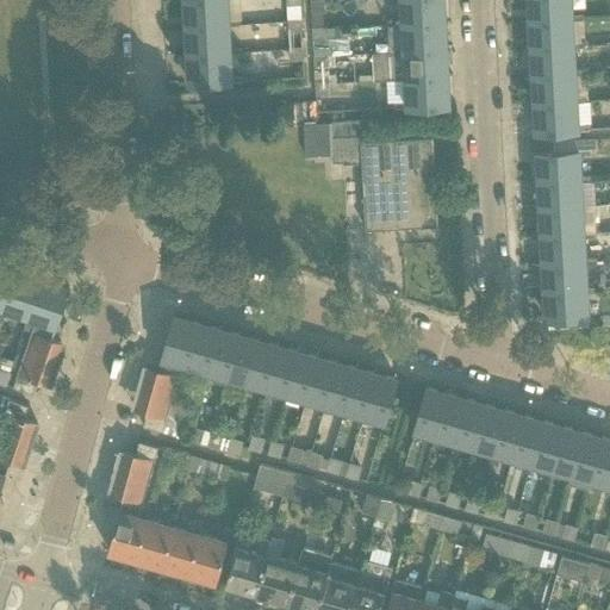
[(223,0),(184,0),(186,27),(225,26),(223,0)]
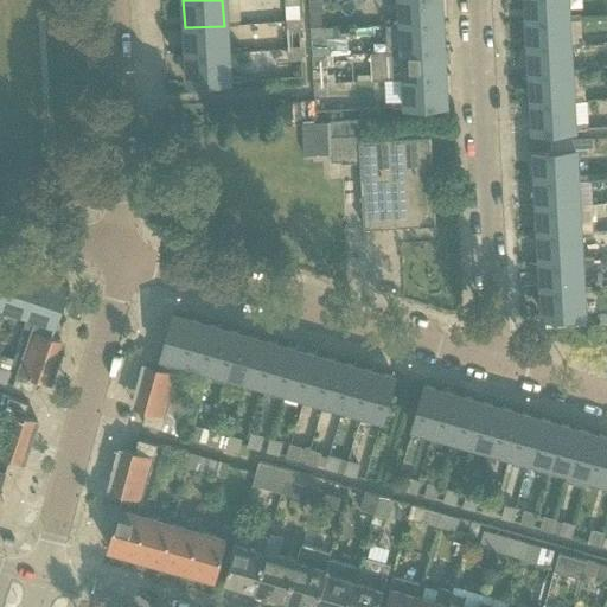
[(321,0),(317,0),(308,0),(310,13),(323,12),(321,0)]
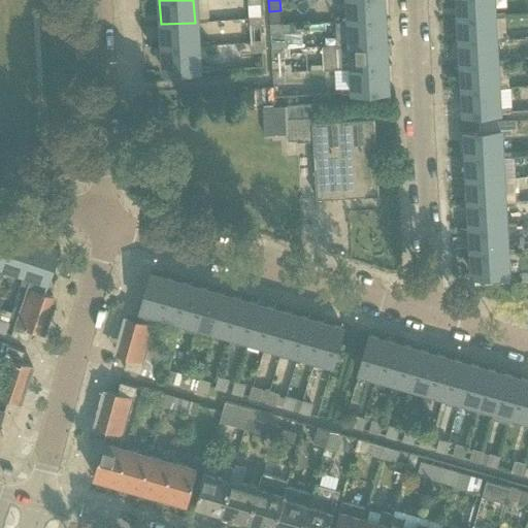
[(344,0),(345,22),(350,22),(384,20),(382,0),(344,0)]
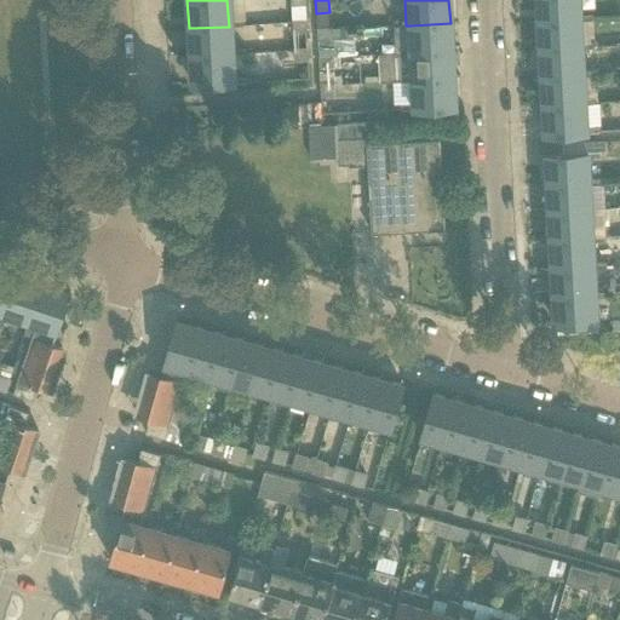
[(581,0),(535,0),(538,22),(583,19),(581,0)]
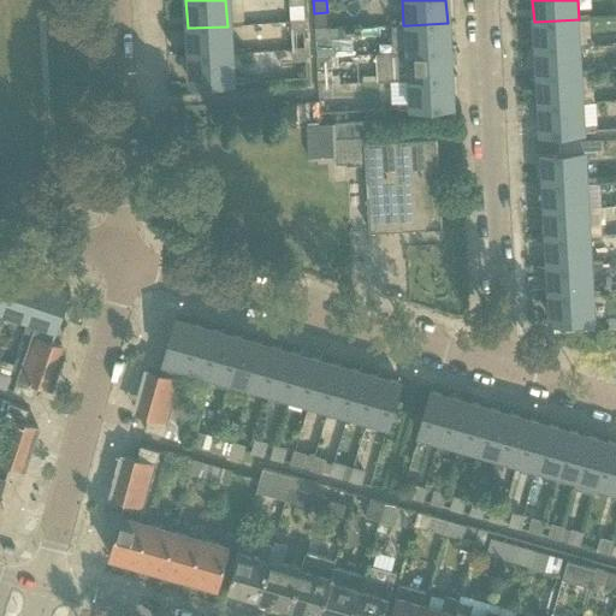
[(579,19),(534,22),(535,51),(580,48),(579,19)]
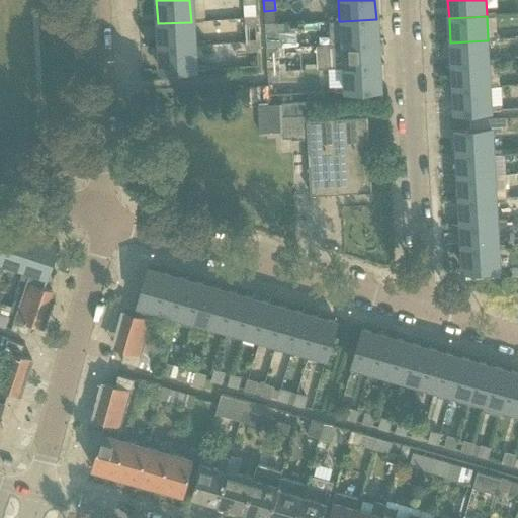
[(256,17),(244,17),(245,28),(256,27),(256,17)]
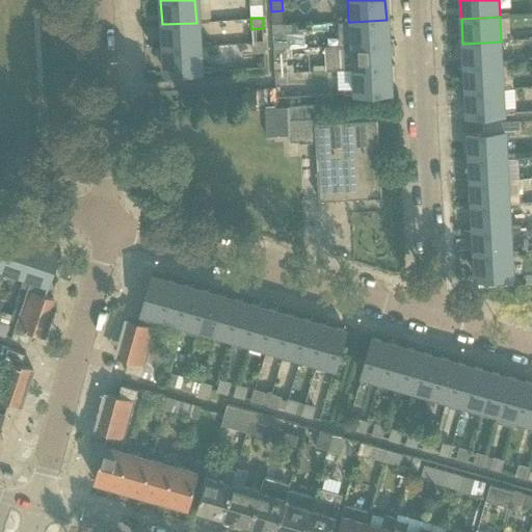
[(348,22),(338,22),(339,47),(341,46),(349,46),(353,46),(388,44),(387,20),(352,22),(348,22)]
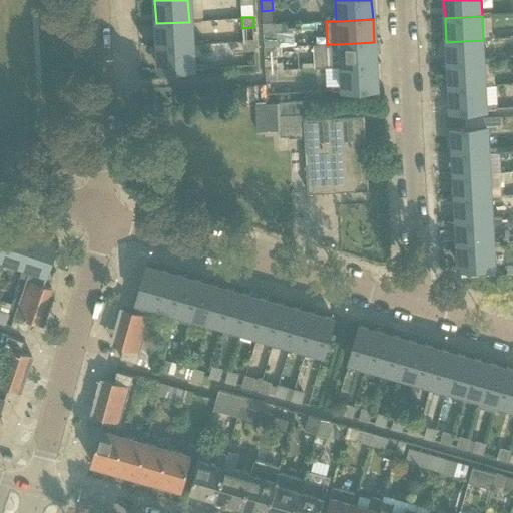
[(189,22),(156,23),(157,47),(190,45),(189,22)]
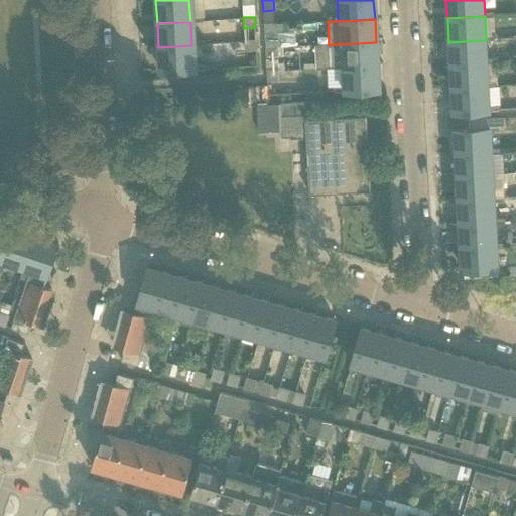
[(256,39),(244,40),(245,51),(256,51),(256,39)]
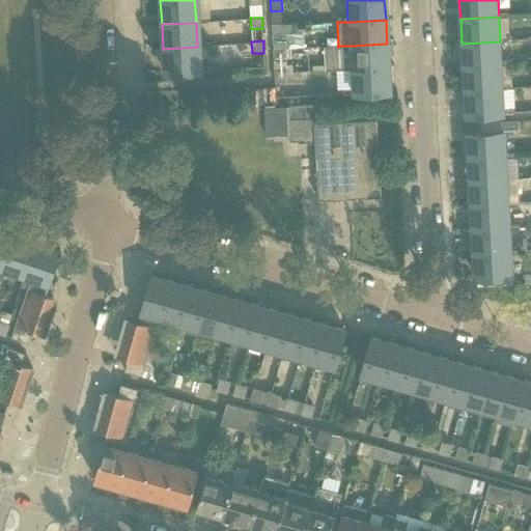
[(500,42),(462,44),(463,67),(501,65),(500,42)]
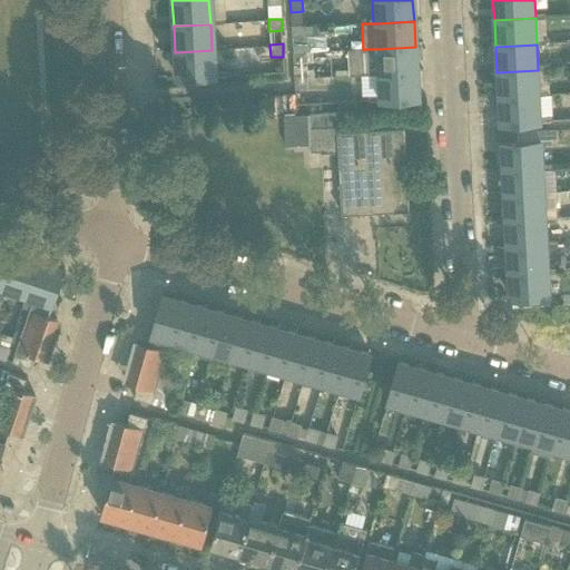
[(374,49),(365,49),(367,75),(376,75),(380,75),(416,72),(415,47),(379,49),(374,49)]
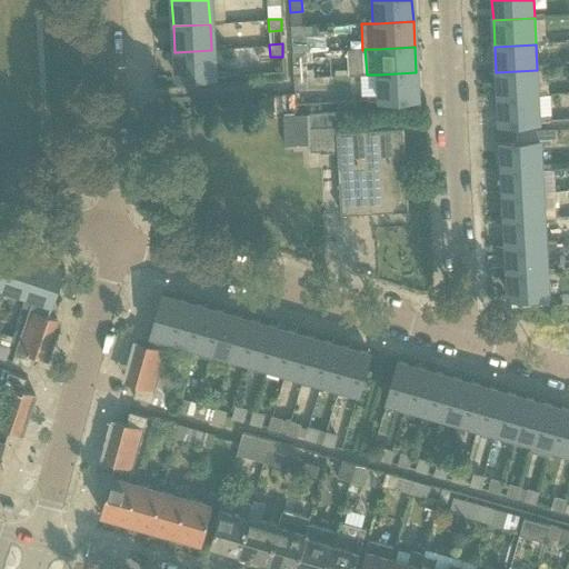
[(211,50),(175,52),(176,78),(226,75),(226,70),(212,70),(211,50)]
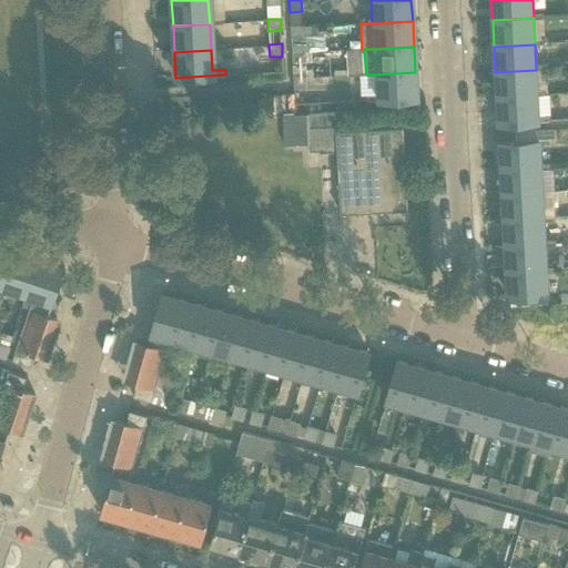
[(304,51),(291,52),(292,63),(305,63),(304,51)]
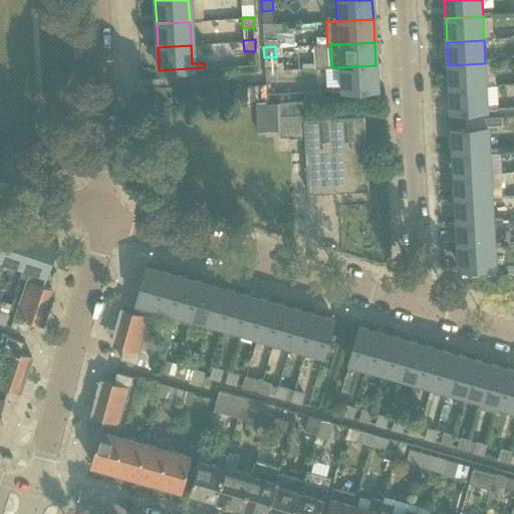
[(276,59),(264,60),(265,71),(276,70),(276,59)]
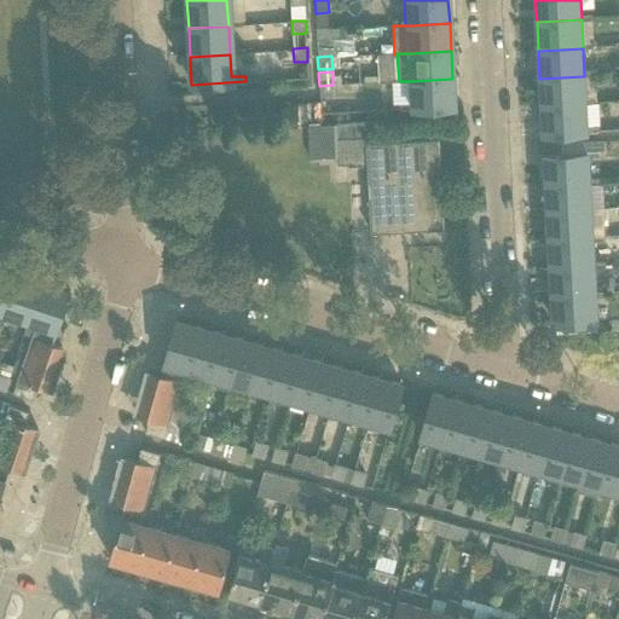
[(584,76),(539,79),(542,106),(586,104),(597,104),(596,75),(584,76)]
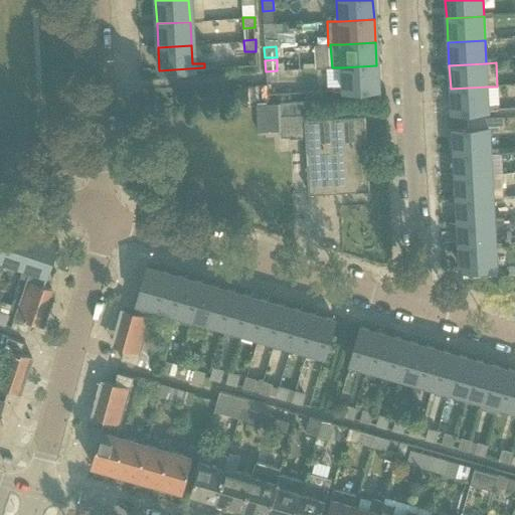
[(343,67),(340,67),(341,92),(358,91),(377,90),(376,65),(343,67)]
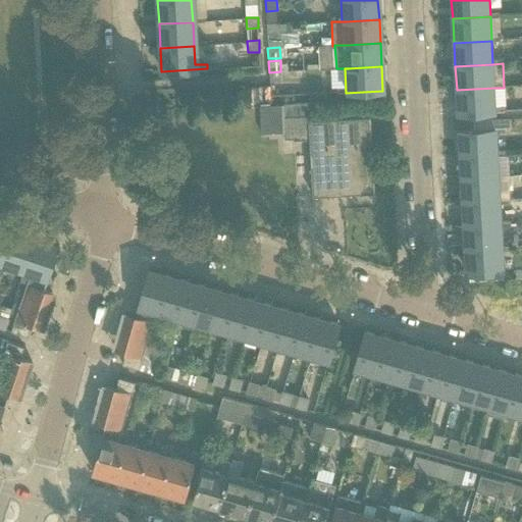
[(280,71),(269,72),(269,82),(281,81),(280,71)]
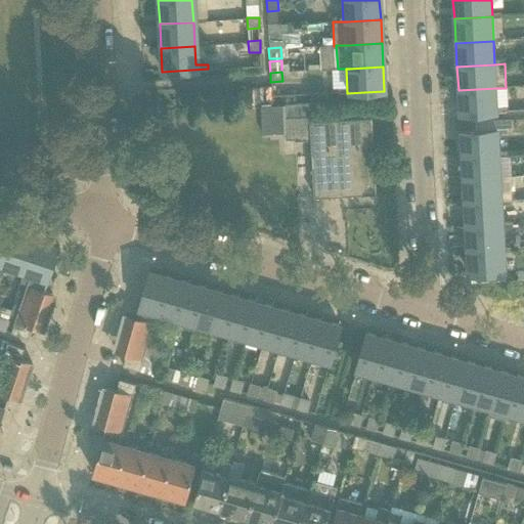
[(496,88),(459,90),(460,115),(480,114),(497,113),(506,112),(506,107),(508,107),(507,101),(507,88),(506,88),(496,88)]
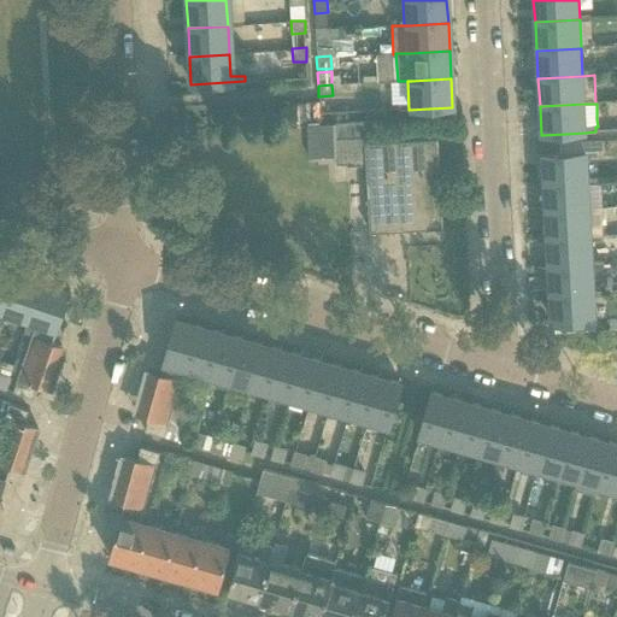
[(335,125),(334,125),(335,157),(335,164),(365,163),(369,233),(441,229),(436,139),(365,144),(365,137),(369,137),(368,122),(334,123),(335,125)]
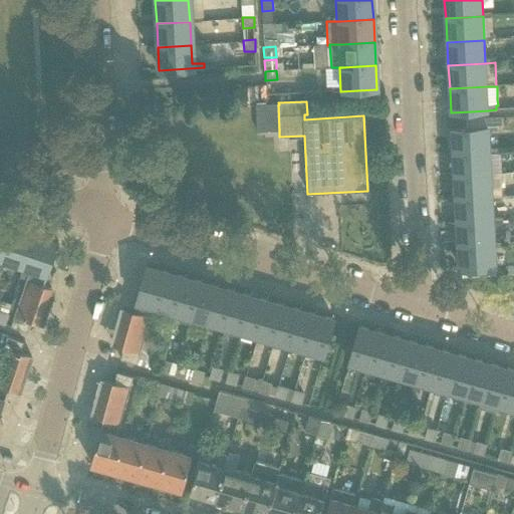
[(278,104),(255,106),(256,132),(279,131),(278,104)]
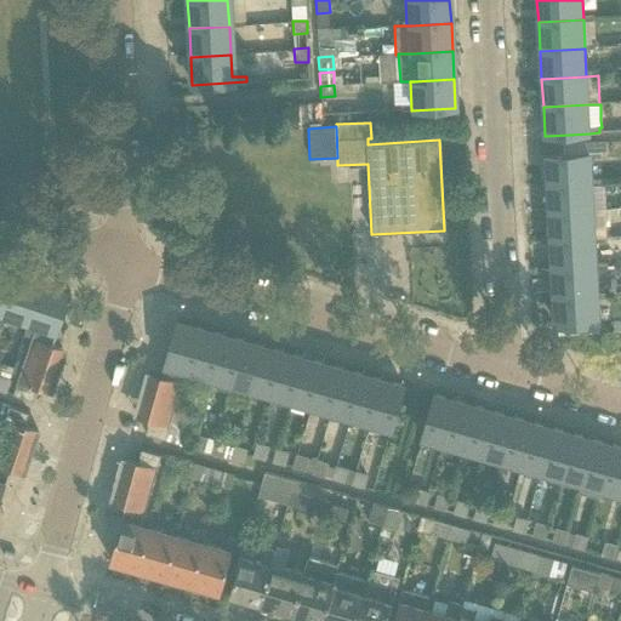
[(570,154),(546,155),(547,184),(587,182),(586,154),(570,154)]
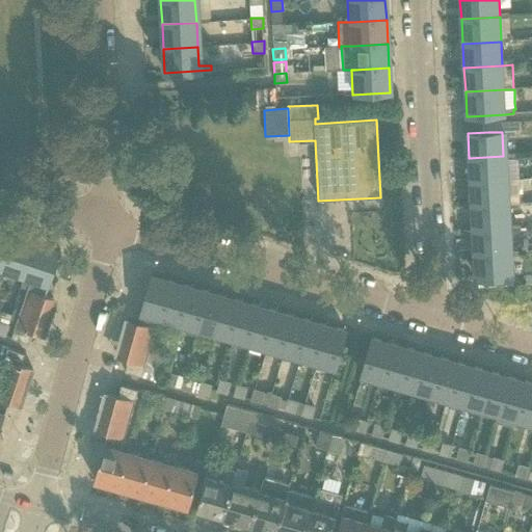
[(503,156),(469,158),(470,181),(504,179),(503,156)]
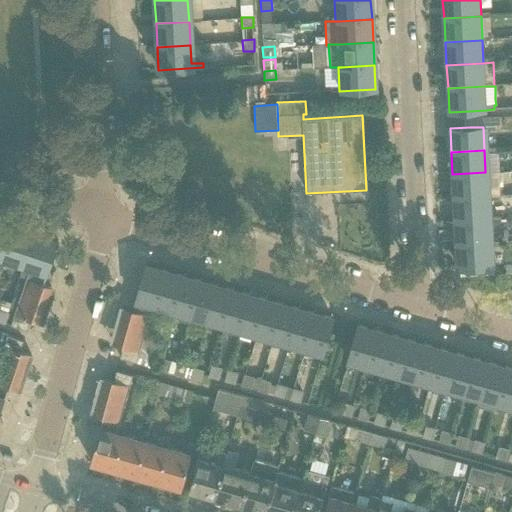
[(485,172),(452,174),(454,198),(486,196),(500,196),(499,183),(509,182),(509,172),(485,174),(485,172)]
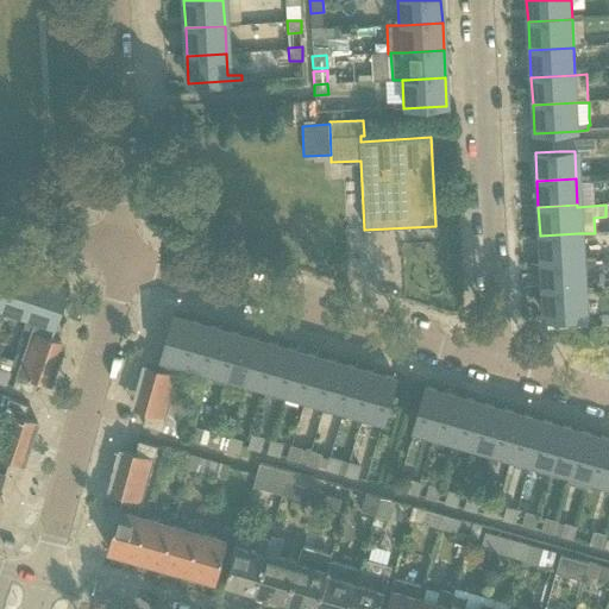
[(578,233),(540,236),(541,264),(581,262),(578,233)]
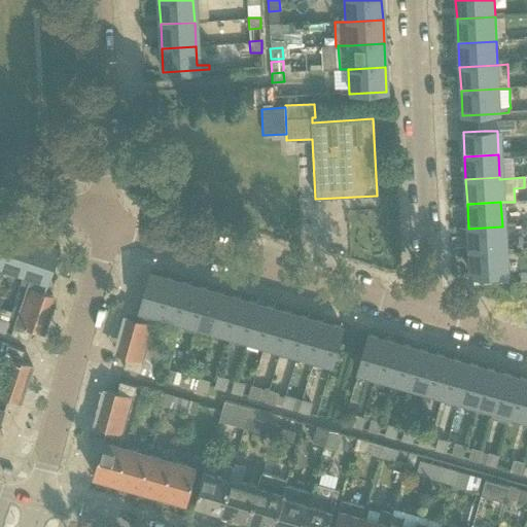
[(502,226),(468,229),(469,251),(503,249),(502,226)]
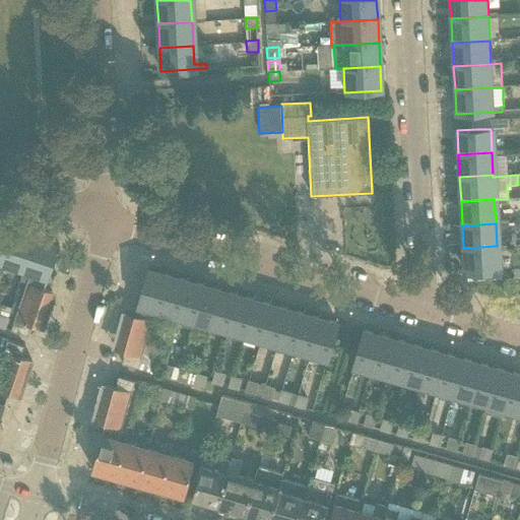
[(0,264),(12,230),(0,224),(0,264)]
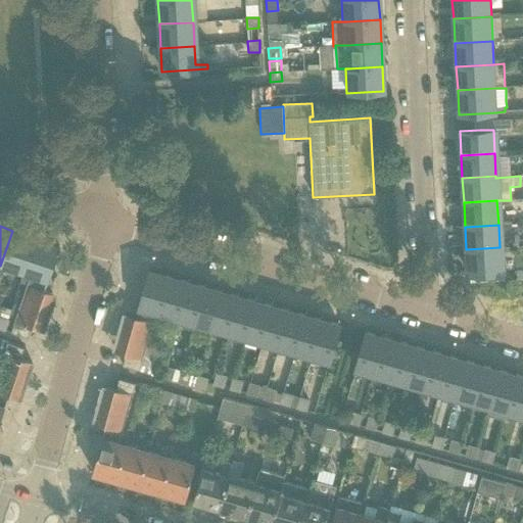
[(0,266),(21,273),(34,238),(12,231),(0,266)]
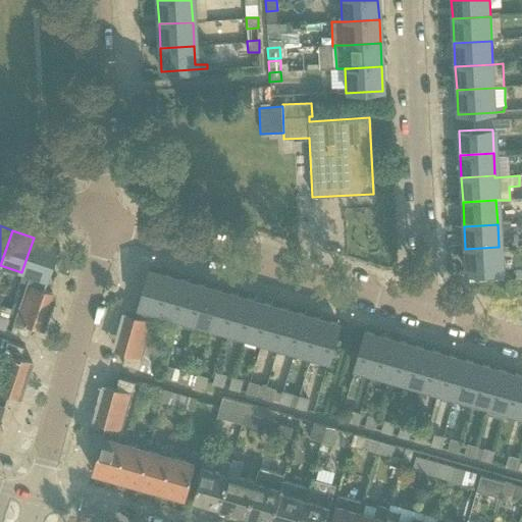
[(20,281),(27,283),(43,289),(58,245),(34,238),(21,272),(23,273),(20,281)]
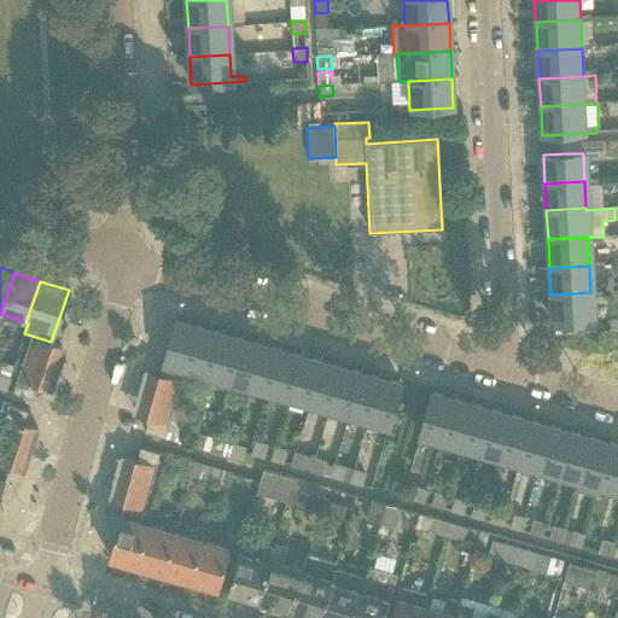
[(590,292),(551,295),(552,322),(553,322),(592,321),(590,297),(590,292)]
